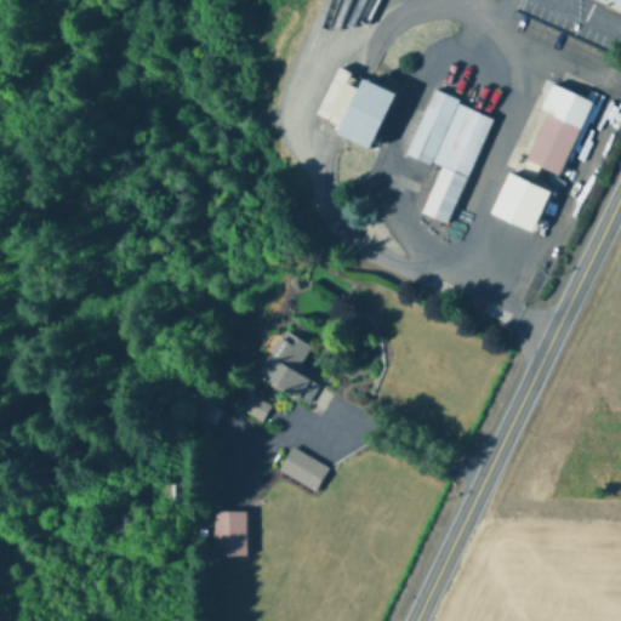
[(620,0),(620,10),(602,0),(620,0)]
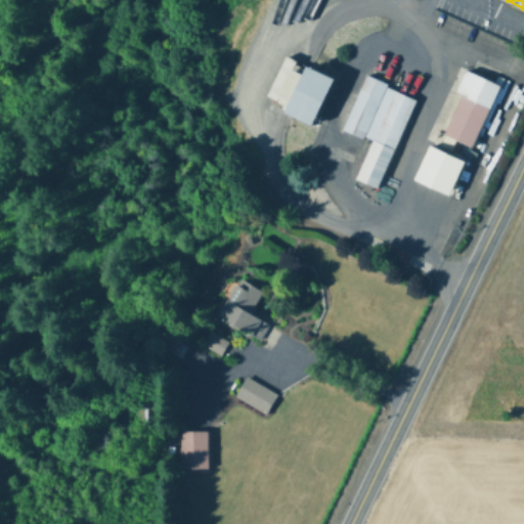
[(294,101),(291,106),(279,101),(298,63),(309,70),(294,101)]
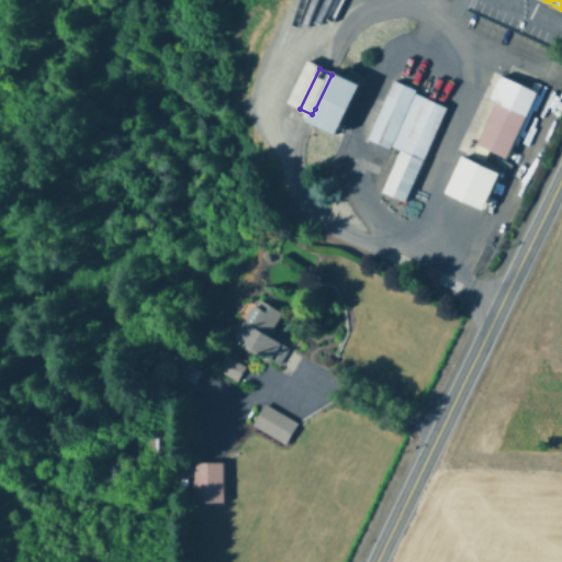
[(539,92),(509,157),(491,149),(485,161),(474,156),(498,101),(492,98),(502,75),(539,92)]
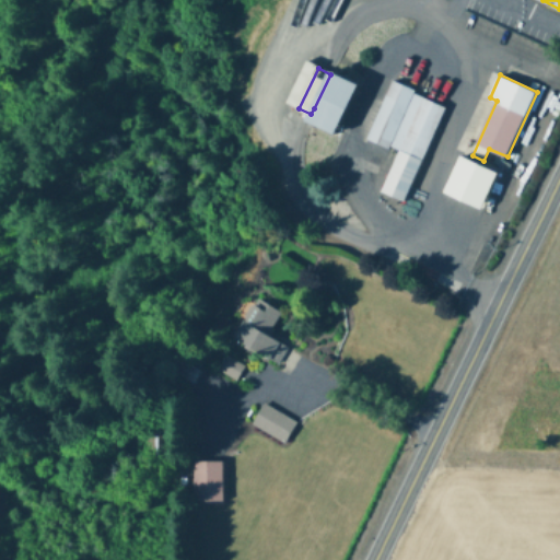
[(447,106),(406,200),(383,189),(401,149),(392,146),(391,148),(369,137),(395,80),(417,90),(416,92),(447,106)]
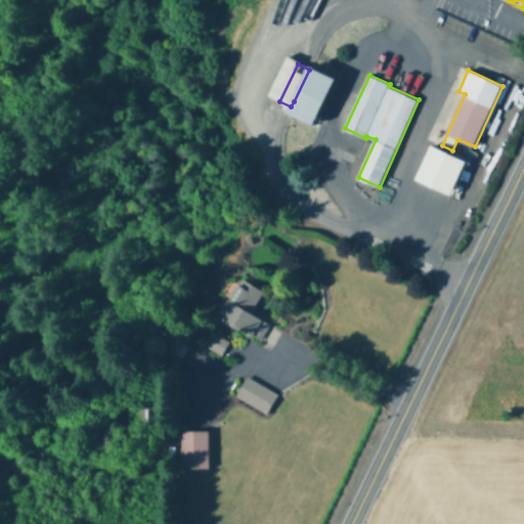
[(449,193),(465,160),(430,143),(415,178),(449,193)]
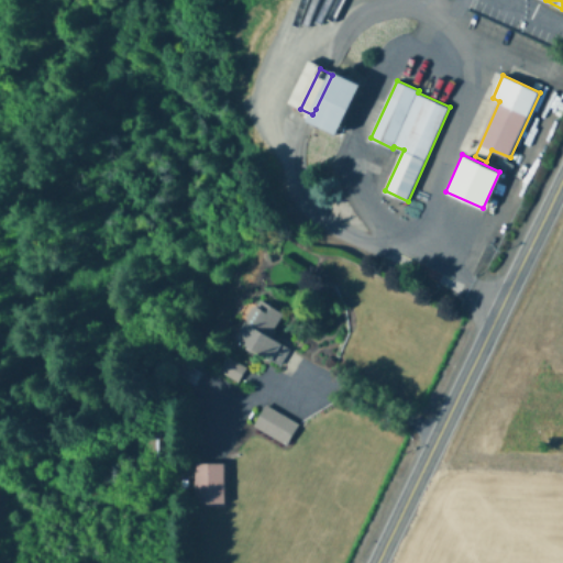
[(290,350),(282,365),(260,353),(258,355),(247,349),(250,344),(239,338),(249,321),(247,316),(253,306),(258,306),(262,299),(285,312),(272,335),(293,348),(290,350)]
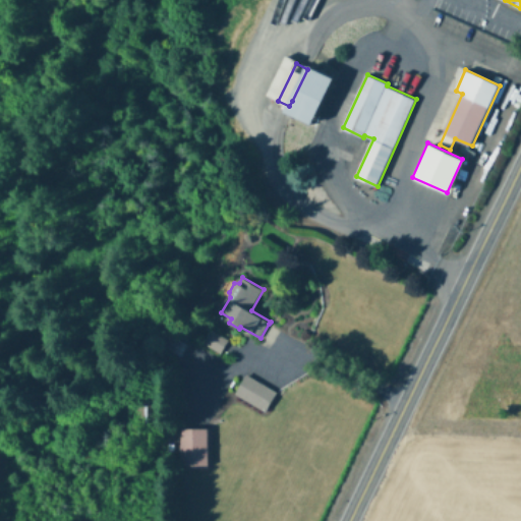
[(223,350),(222,352),(204,342),(212,329),(229,340),(223,350)]
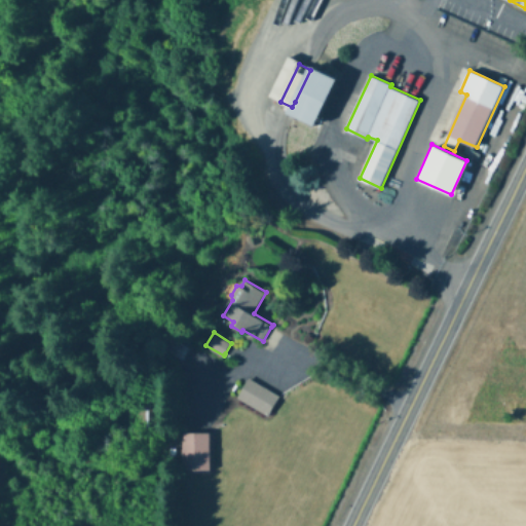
[(191,348),(183,359),(167,346),(176,336),(191,348)]
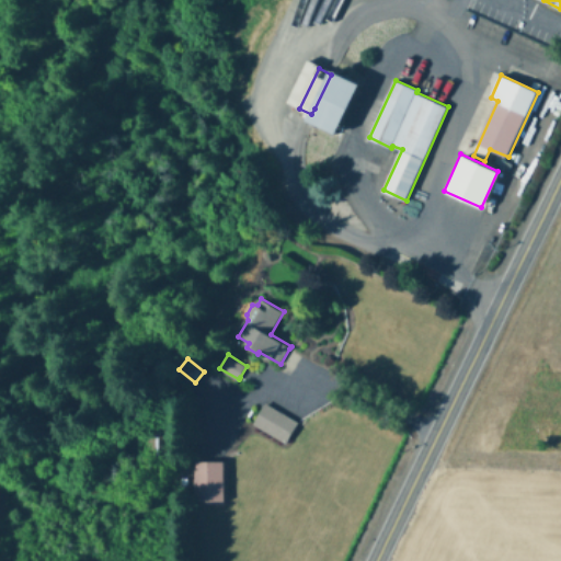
[(299,422),(288,443),(254,423),(266,402),(299,422)]
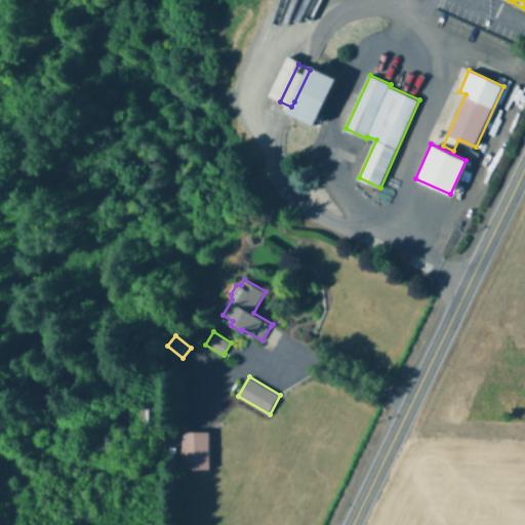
[(156,399),(156,433),(132,433),(132,407),(142,407),(142,399),(156,399)]
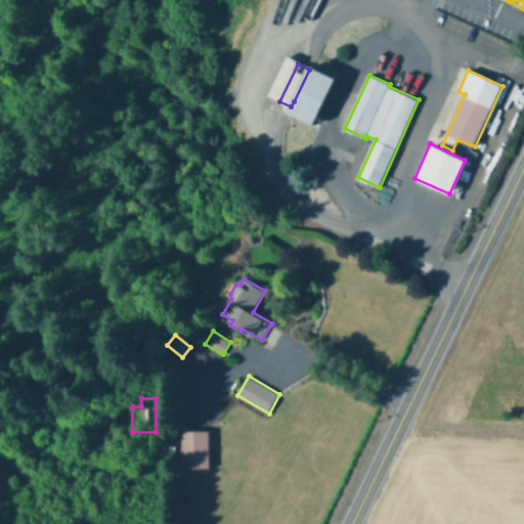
[(210,433),(211,468),(183,468),(183,433),(210,433)]
